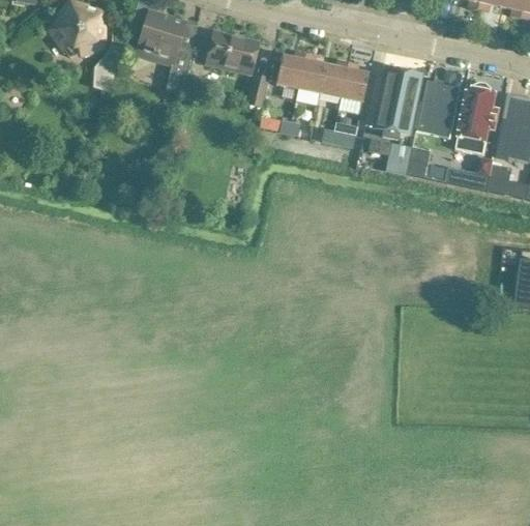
[(478,8),(479,0),(470,0),(469,6),(478,8)]
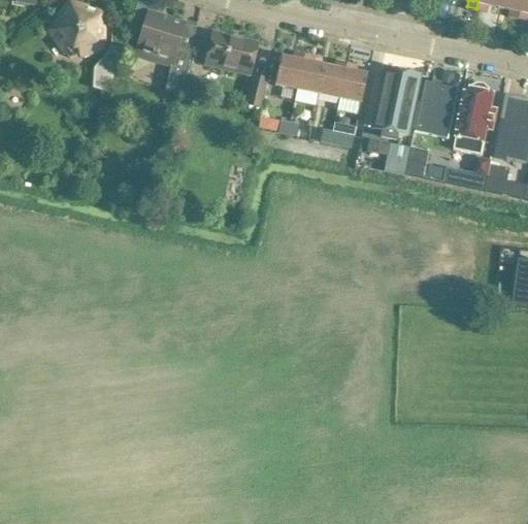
[(499,5),(500,0),(477,0),(476,8),(488,10),(489,3),(499,5)]
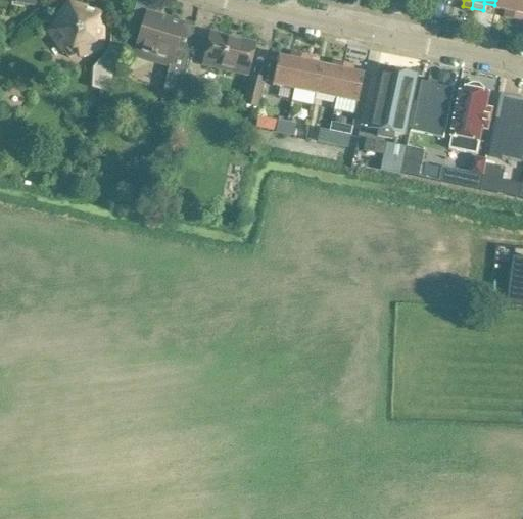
[(515,17),(517,0),(495,0),(494,5),(506,8),(505,14),(515,17)]
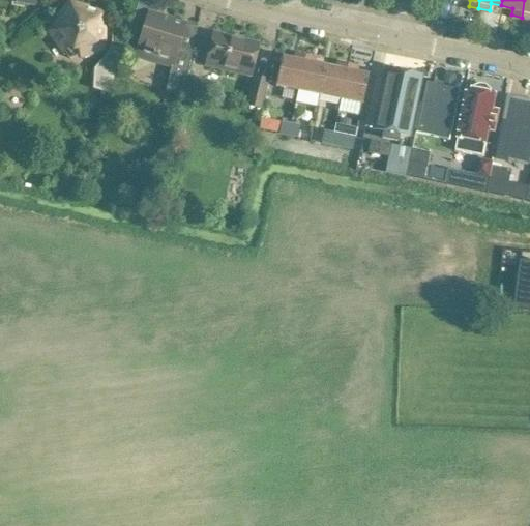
[(69,57),(102,46),(102,10),(77,2),(74,9),(70,10),(64,6),(49,28),(69,57)]
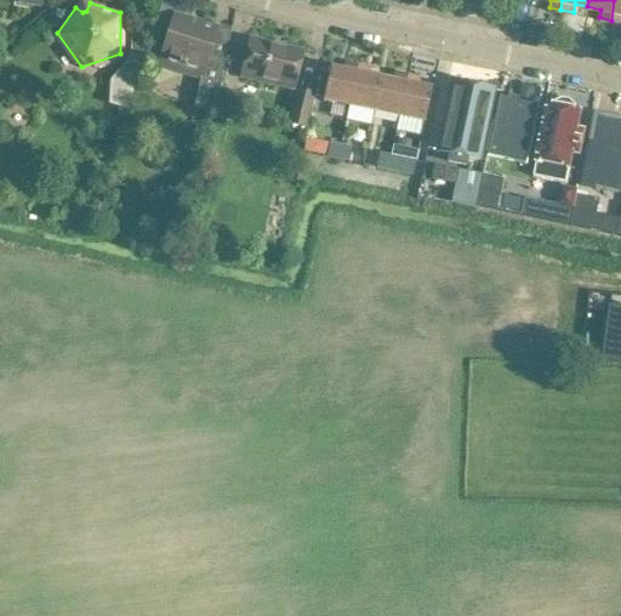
[(229,30),(174,13),(161,56),(201,68),(193,104),(214,108),(229,30)]
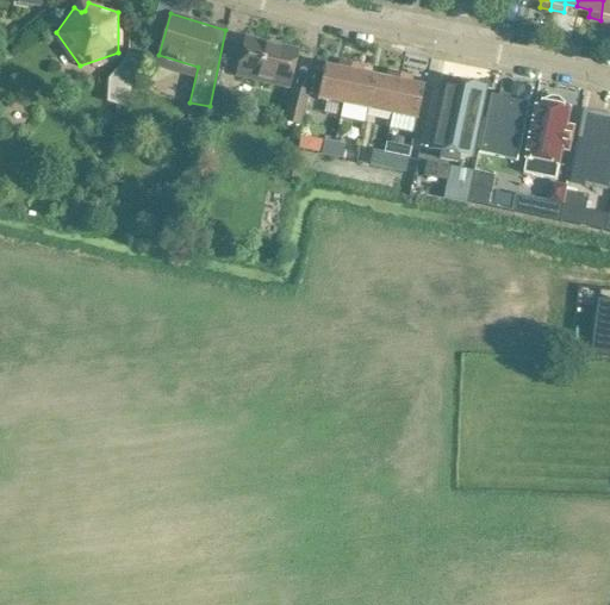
[(141,55),(150,26),(128,26),(128,50),(107,76),(106,98),(125,104),(141,55)]
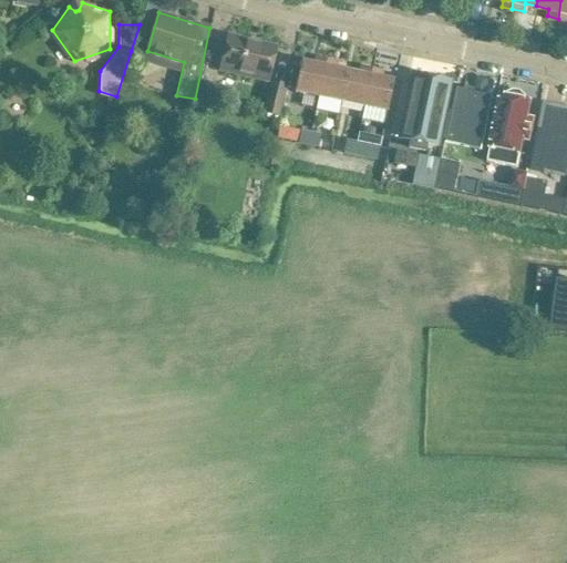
[(276,44),(228,32),(219,68),(267,79),(276,44)]
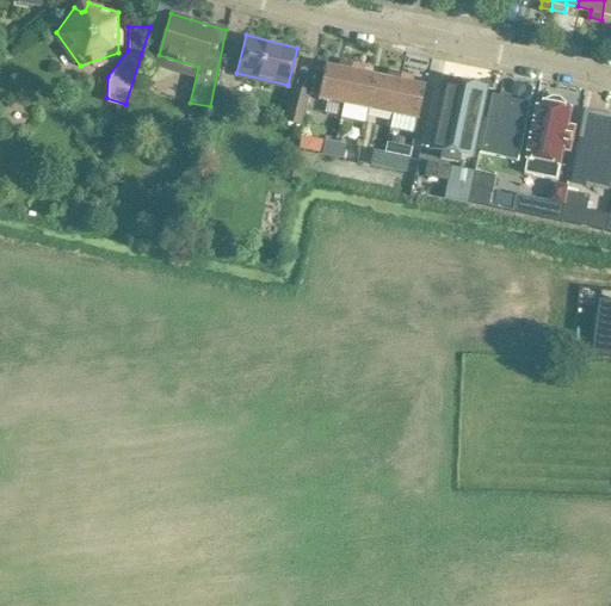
[(343,101),(351,60),(339,57),(338,66),(325,63),(318,96),(343,101)]
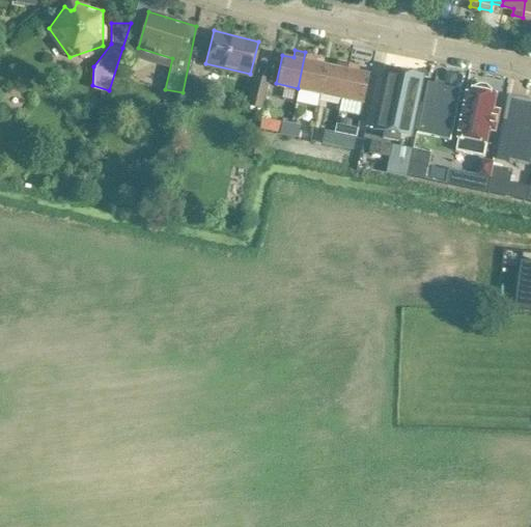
[(319,92),(325,64),(314,61),(315,54),(305,52),(298,88),(319,92)]
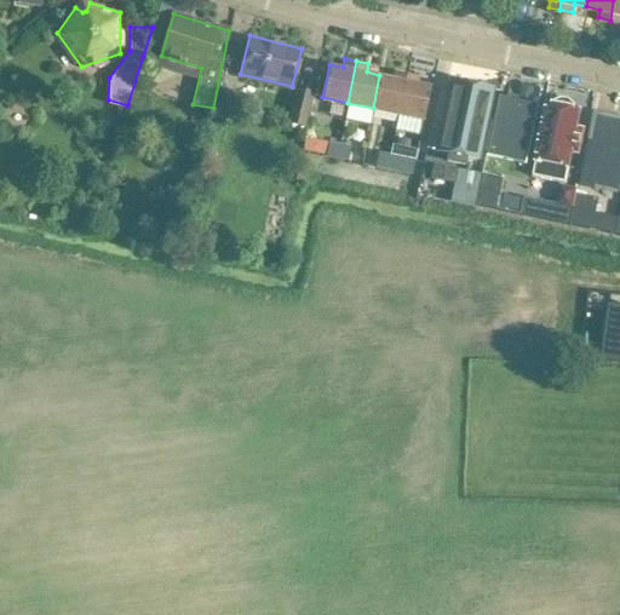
[(397,113),(406,72),(394,69),(392,78),(379,75),(373,108),(397,113)]
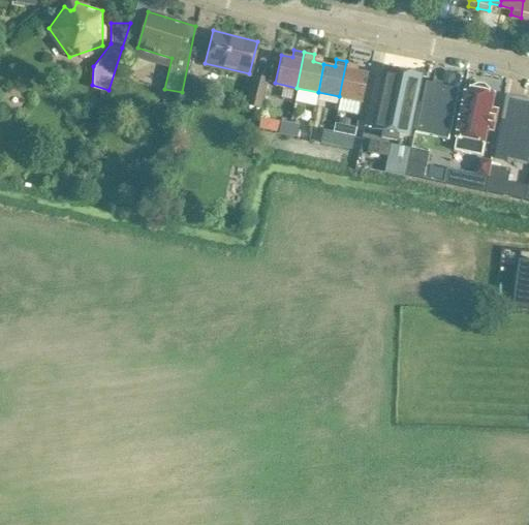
[(356,63),(346,61),(339,96),(337,109),(358,113),(361,100),(361,101),(367,72),(355,70),(356,63)]
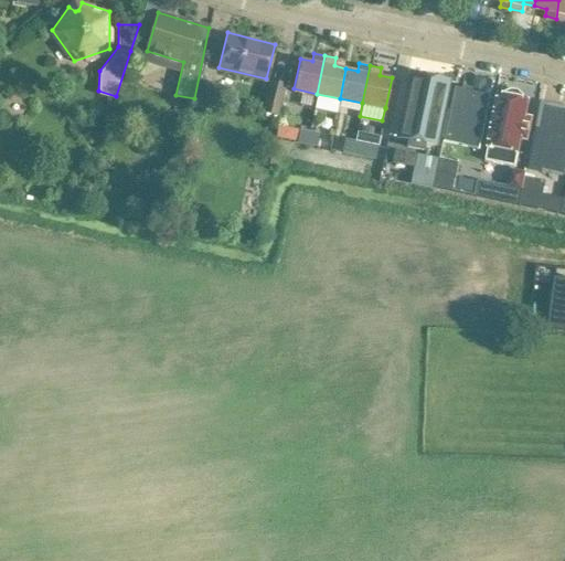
[(435,141),(448,78),(411,71),(397,134),(408,136),(407,144),(424,148),(425,140),(435,141)]
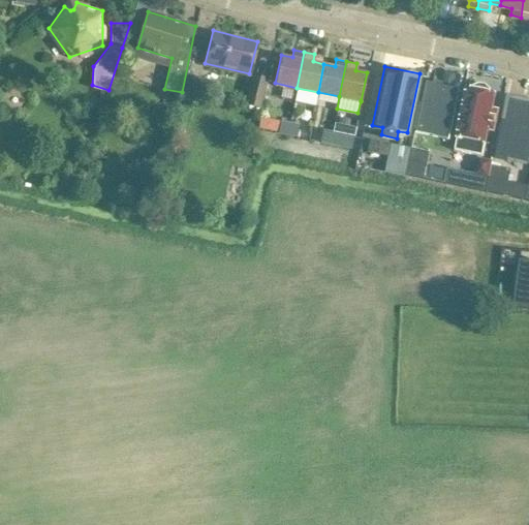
[(259,105),(267,78),(253,74),(247,102),(259,105)]
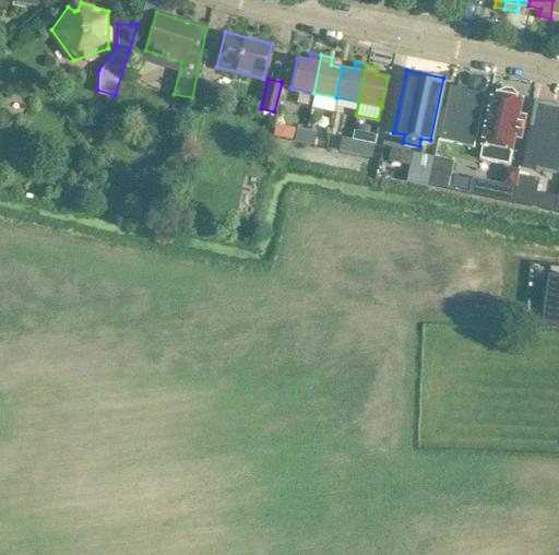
[(475,144),(486,92),(467,89),(465,86),(458,85),(455,85),(449,84),(438,137),(475,144)]
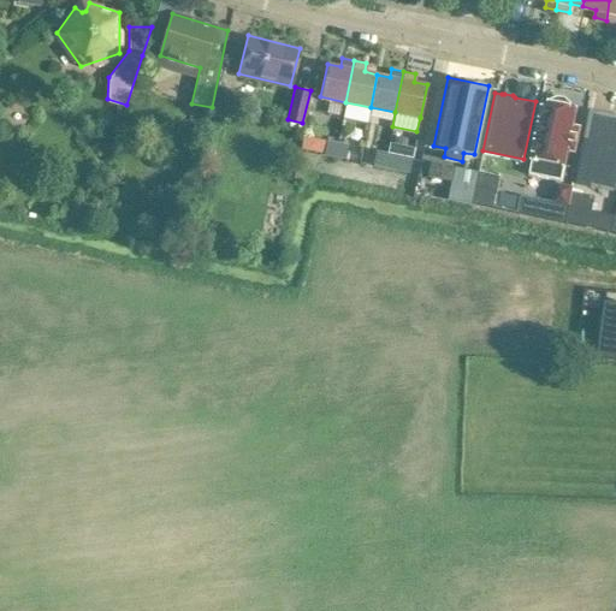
[(533,156),(529,172),(563,178),(566,164),(568,152),(575,153),(580,130),(573,129),(578,107),(570,105),(570,102),(566,98),(560,96),(554,99),(552,101),(545,100),(533,156)]
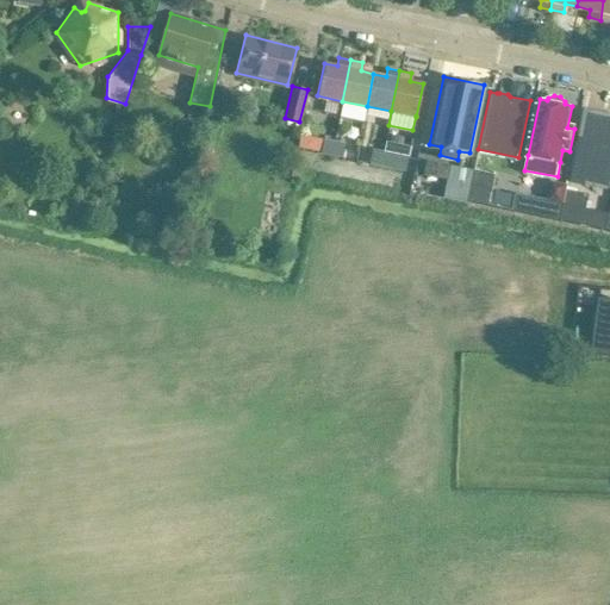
[(609,187),(609,186),(609,113),(586,108),(572,179),(609,187)]
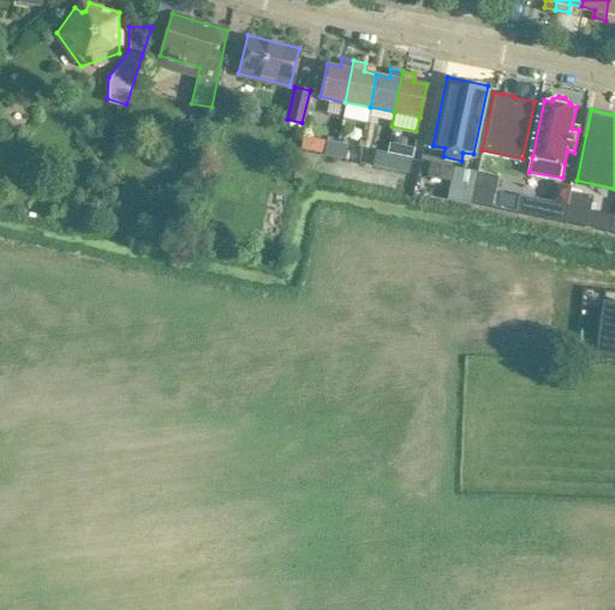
[(334,154),(336,141),(326,138),(323,153),(334,154)]
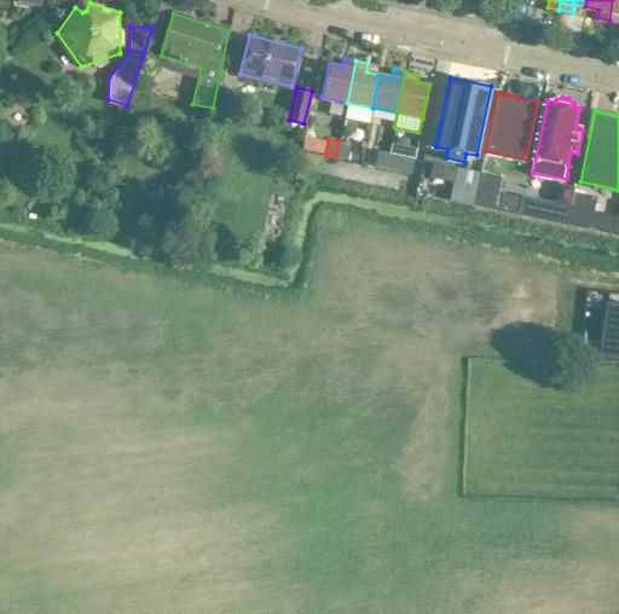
[(347,157),(350,144),(339,142),(336,155),(347,157)]
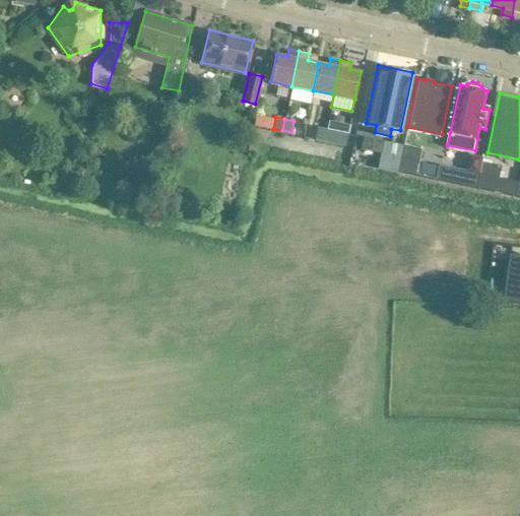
[(328,120),(327,127),(325,139),(345,143),(349,124),(328,120)]
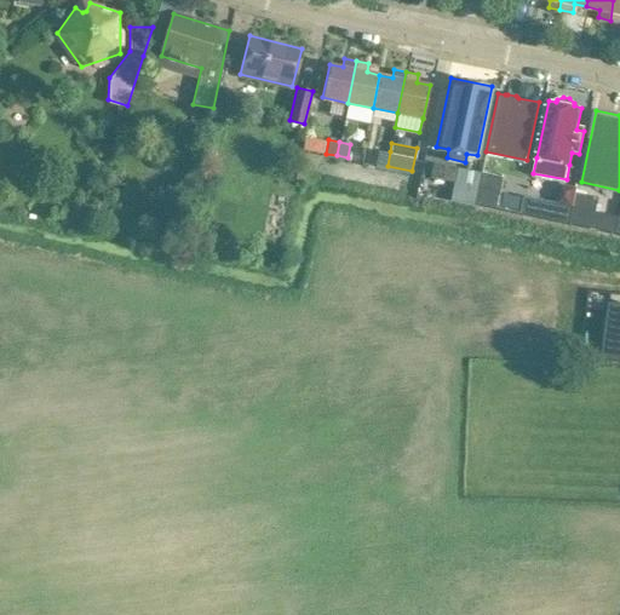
[(388,166),(390,151),(378,149),(375,164),(388,166)]
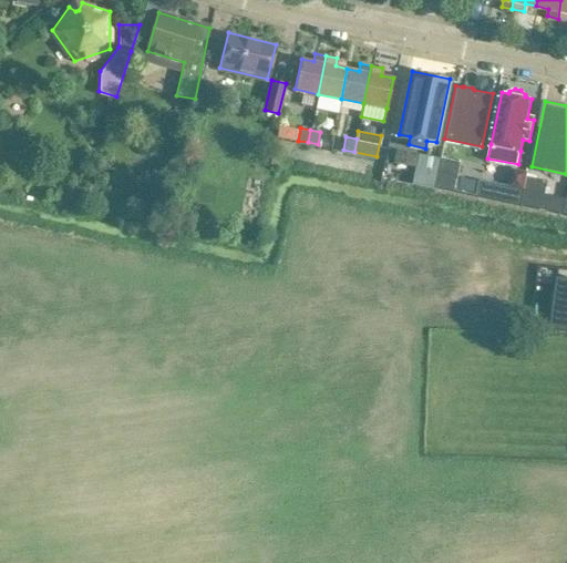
[(397,147),(393,160),(415,165),(412,180),(412,182),(433,186),(433,184),(436,170),(440,156),(418,152),(397,147)]
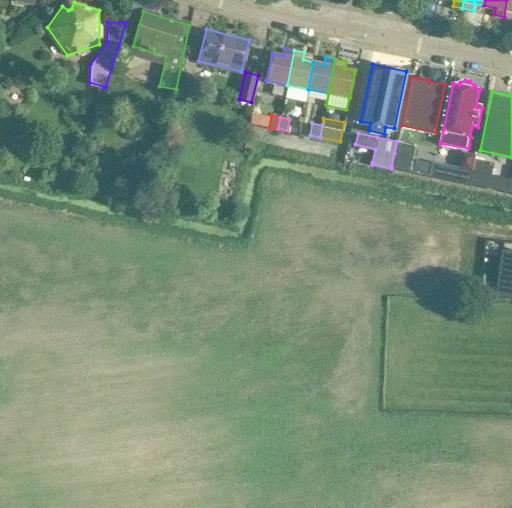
[(397,141),(394,153),(414,157),(416,145),(397,141)]
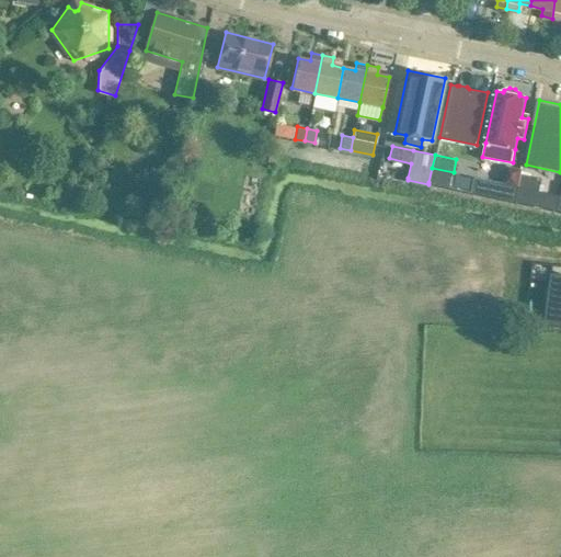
[(508,166),(505,182),(518,185),(521,172),(522,169),(508,166)]
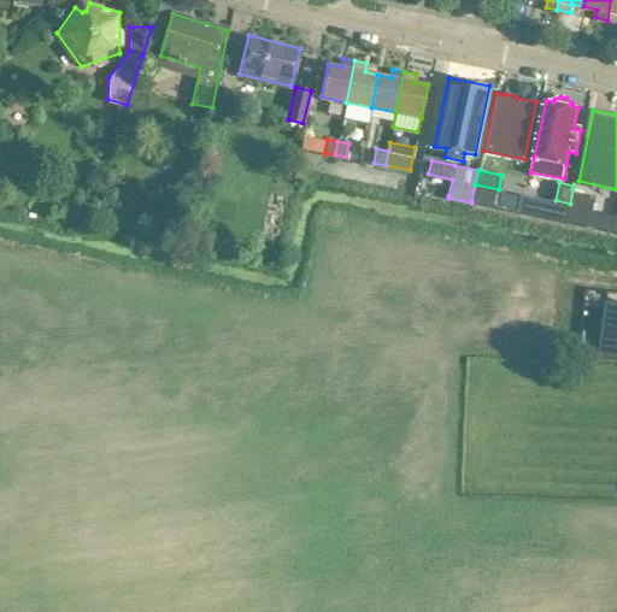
[(568,213),(566,219),(579,222),(581,206),(593,209),(597,194),(573,189),(570,204),(568,213)]
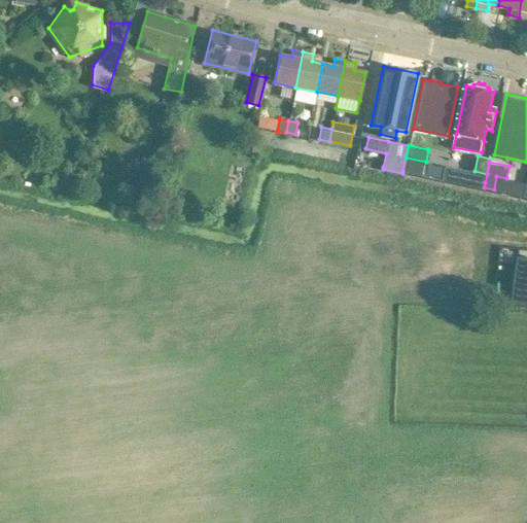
[(526,255),(518,255),(512,303),(526,304),(526,255)]
